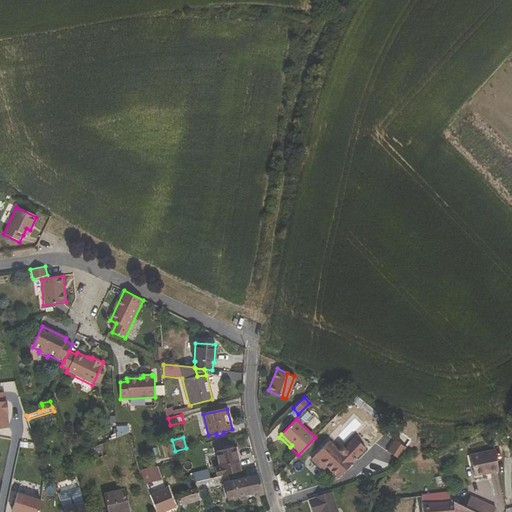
[(354,438),(343,449),(342,448),(339,451),(329,442),(310,461),(315,465),(319,460),(327,467),(338,478),(352,464),(351,463),(365,449),(354,438)]
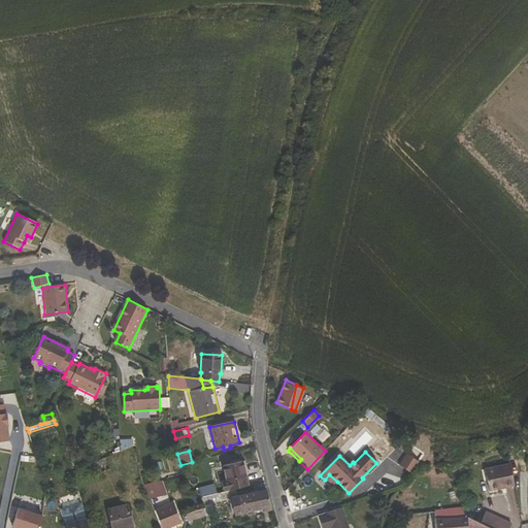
[(398,465),(411,473),(419,461),(405,453),(398,465)]
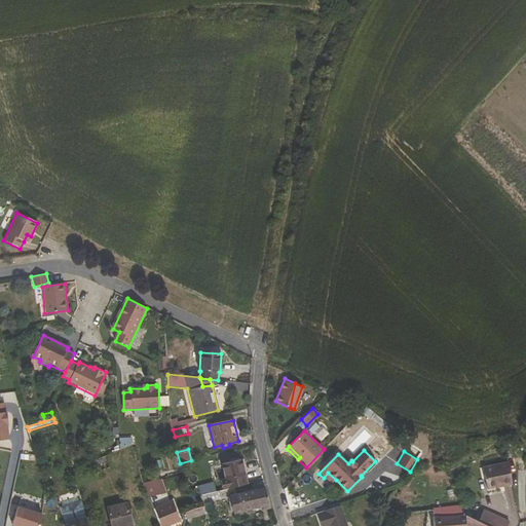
[(246,475),(242,459),(221,464),(225,480),(246,475)]
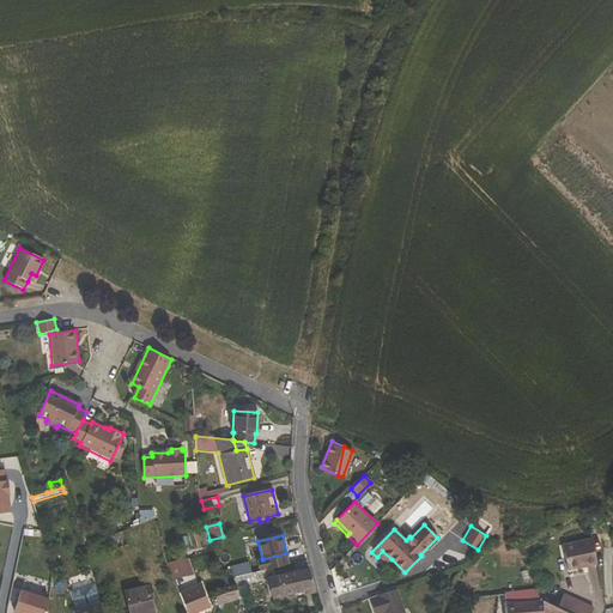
[(566,569),(580,566),(580,569),(596,566),(592,539),(562,545),(566,569)]
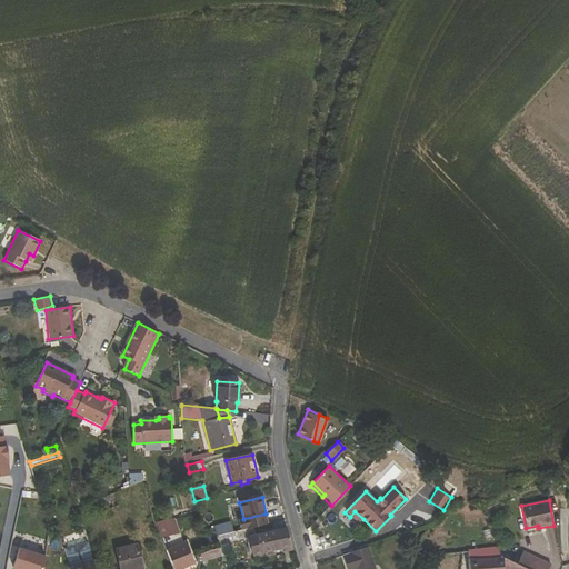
[(363,519),(355,511),(350,517),(358,525),(363,519)]
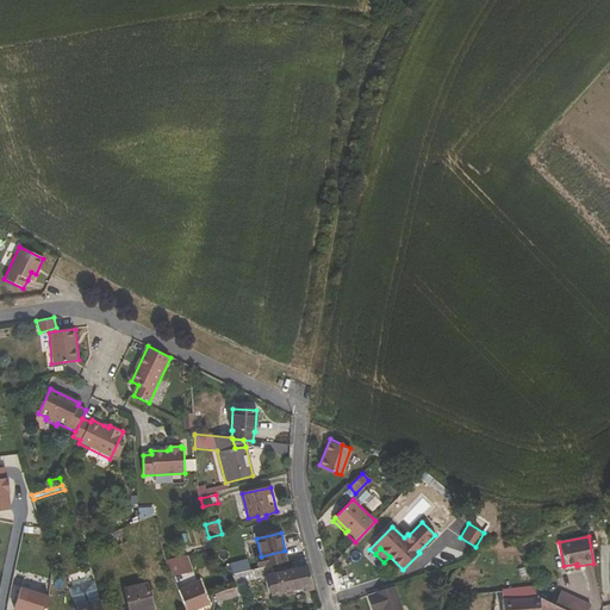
[(508,562),(517,561),(517,549),(508,549),(508,562)]
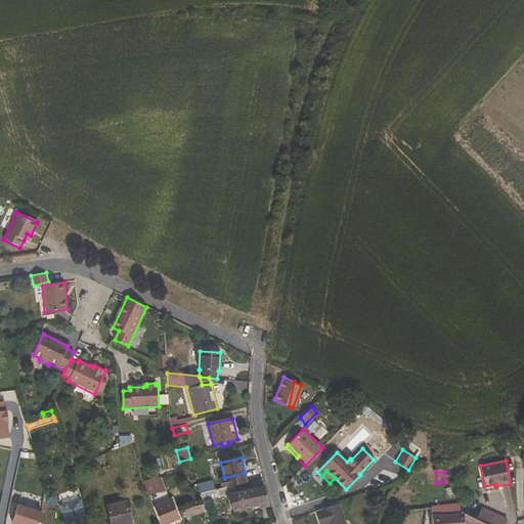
[(162,476),(143,480),(148,494),(167,490),(162,476)]
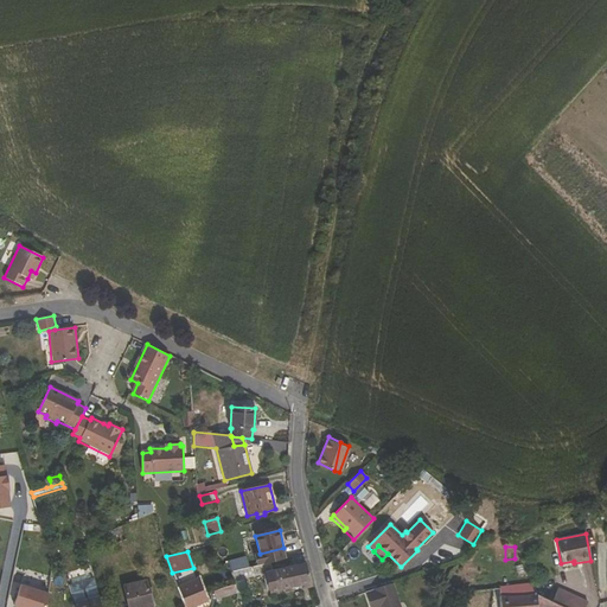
[(246,568),(243,558),(228,563),(230,572),(246,568)]
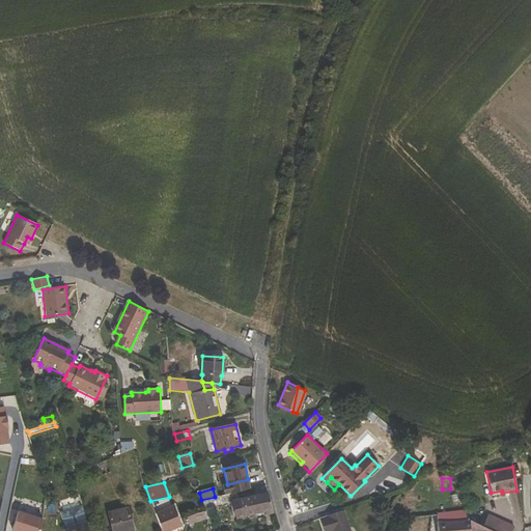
[(227,505),(226,503),(231,503),(235,520),(264,512),(272,510),(268,492),(231,500),(230,494),(215,497),(201,500),(203,510),(215,508),(227,505)]
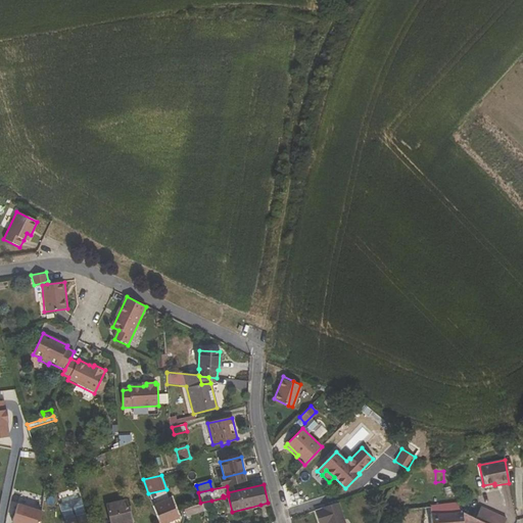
[(170,522),(180,519),(171,497),(152,505),(160,522),(170,522)]
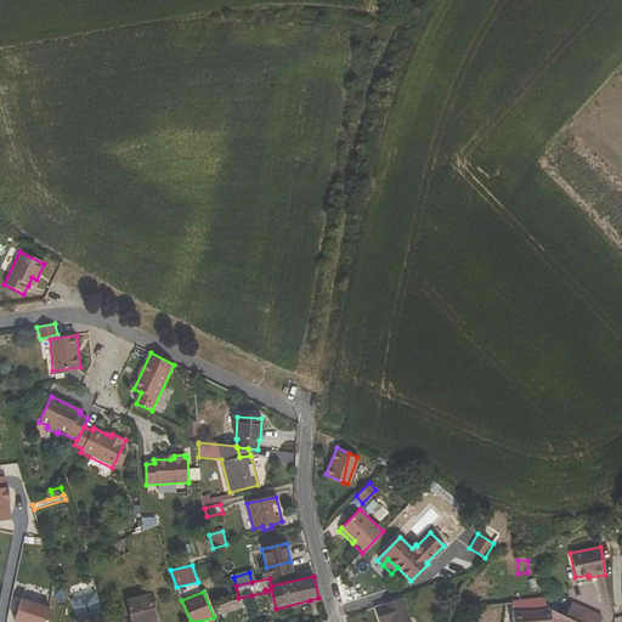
[(156,621),(157,621),(150,594),(126,600),(131,621),(156,621)]
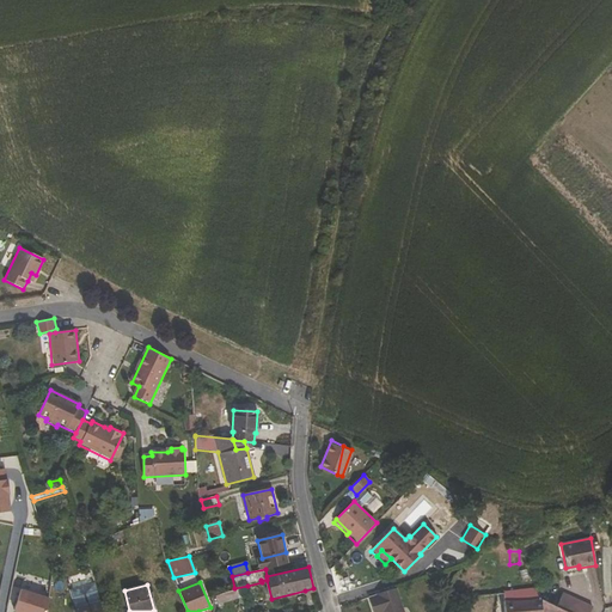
[(238,599),(250,597),(248,586),(234,588),(236,589),(238,599)]
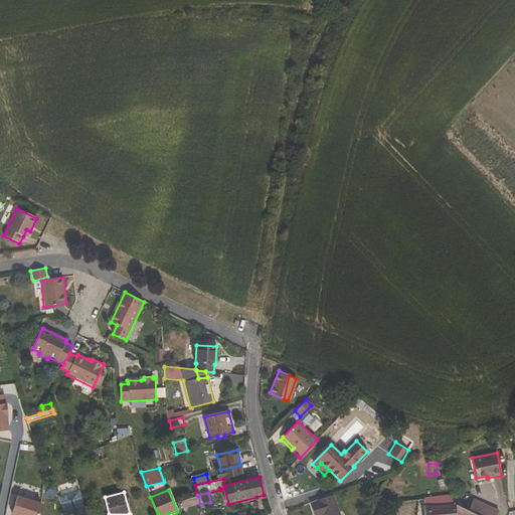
[(310,504),(334,498),(333,496),(310,503),(310,504)]
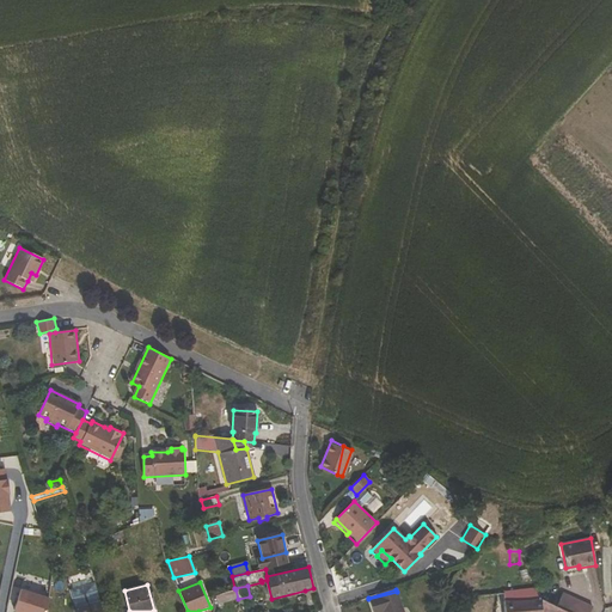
[(503,593),(503,604),(540,600),(537,589),(503,593)]
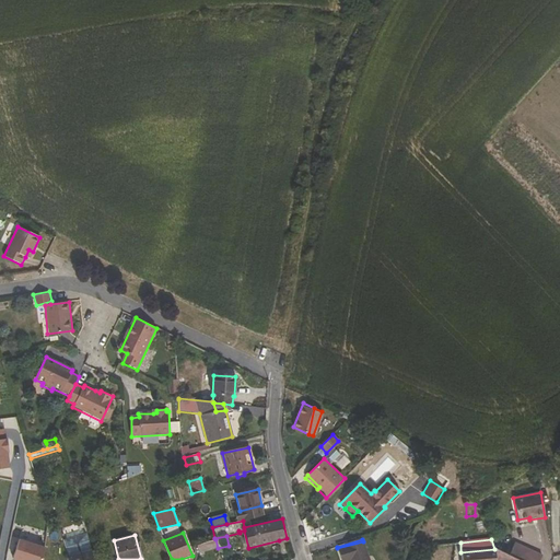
[(199,551),(217,548),(216,541),(198,546),(199,551)]
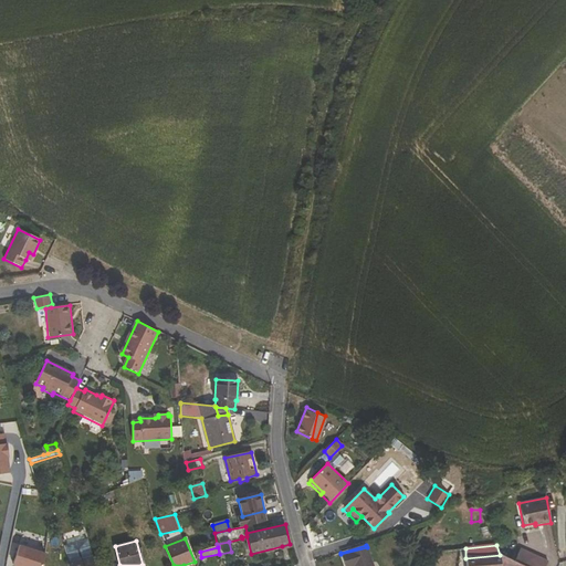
[(341,554),(344,565),(373,565),(367,547),(341,554)]
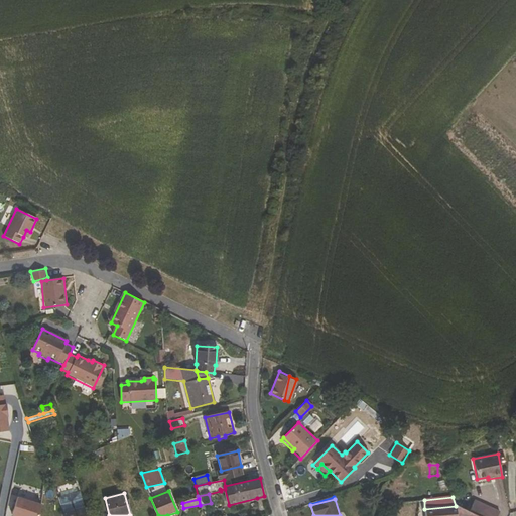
[(497,515),(499,513),(474,501),(469,512),(477,515),(497,515)]
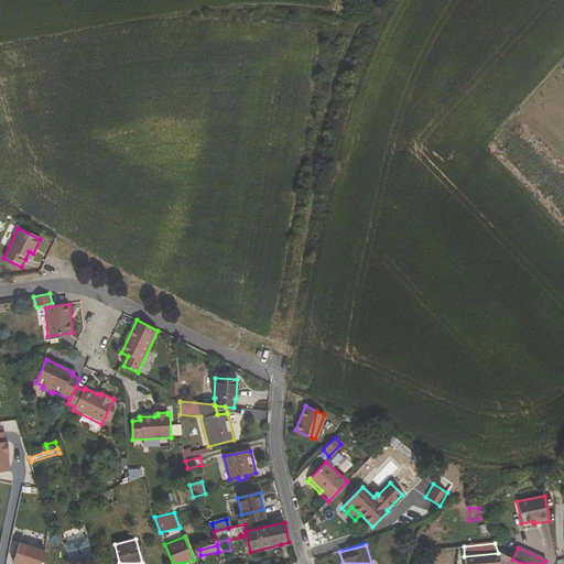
[(498,563),(498,553),(464,556),(464,563),(498,563)]
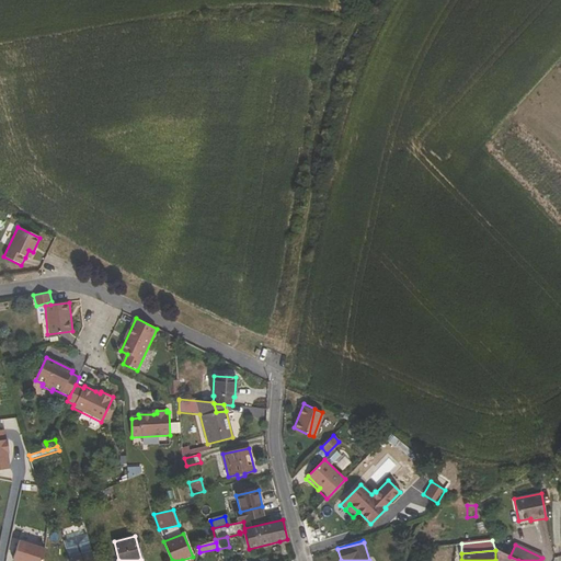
[(518,560),(510,557),(495,550),(495,560),(518,560)]
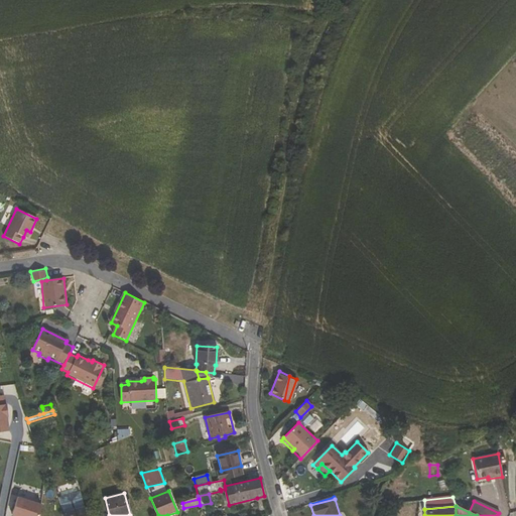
[(86,515),(84,507),(62,512),(62,515),(86,515)]
